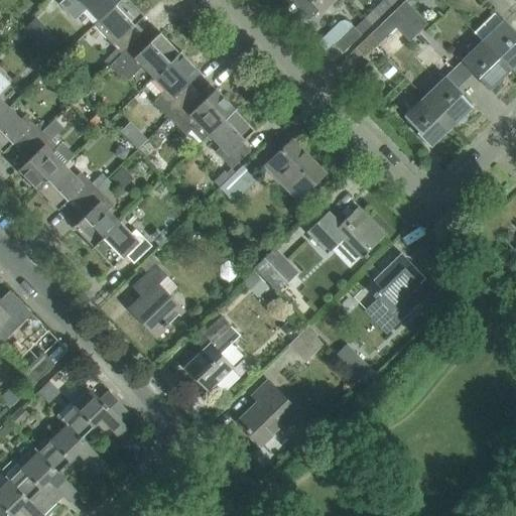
[(62,0),(58,4),(75,20),(90,6),(102,19),(121,0),(62,0)]
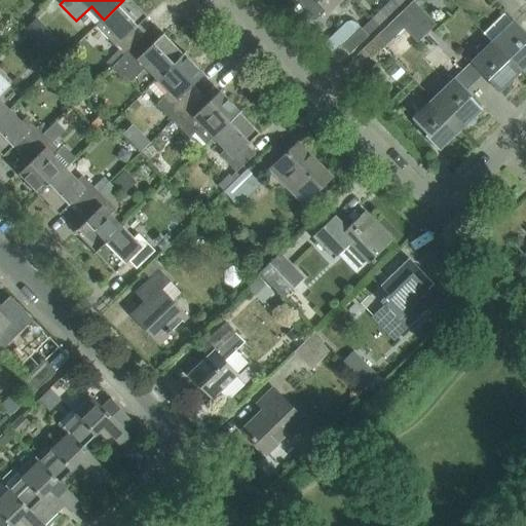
[(98,26),(125,54),(143,38),(142,37),(147,33),(146,32),(145,33),(137,26),(147,16),(130,0),(123,0),(104,20),(98,26)]
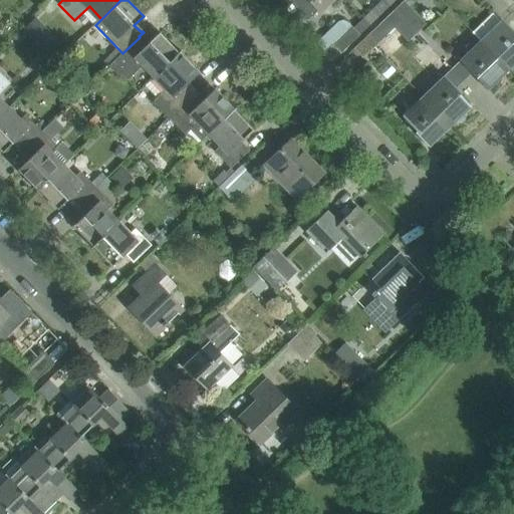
[(320,12),(333,0),(287,0),(307,21),(318,10),(320,12)]
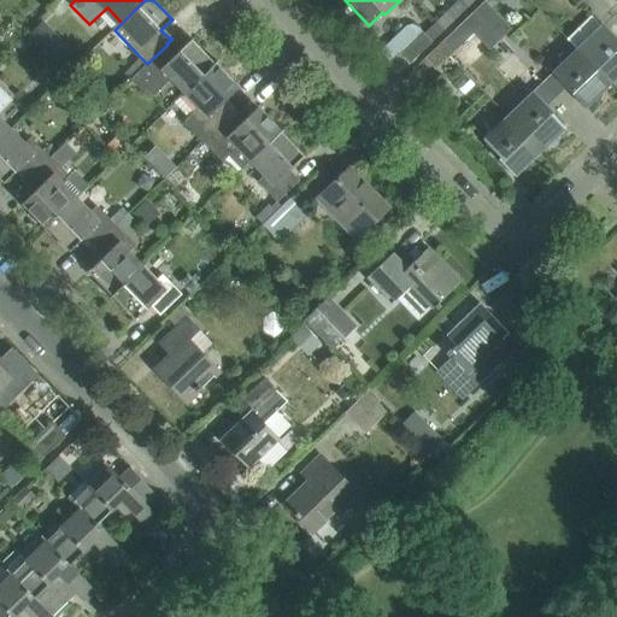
[(465,10),(458,1),(446,13),(453,21),(465,10)]
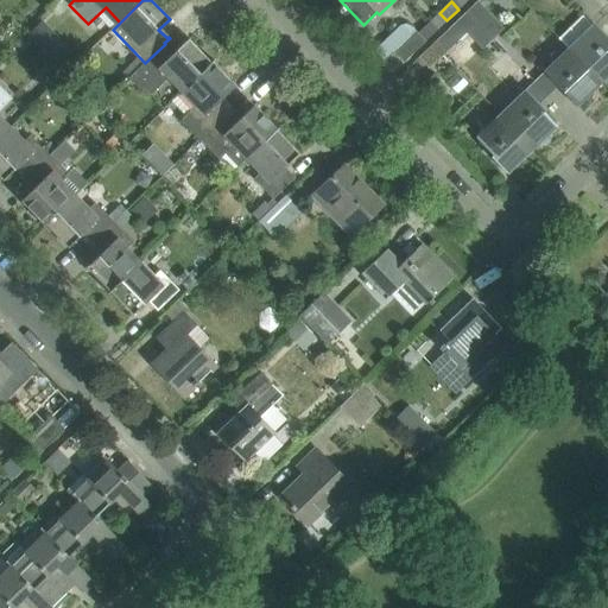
[(477,1),(467,11),(493,38),(502,29),(477,1)]
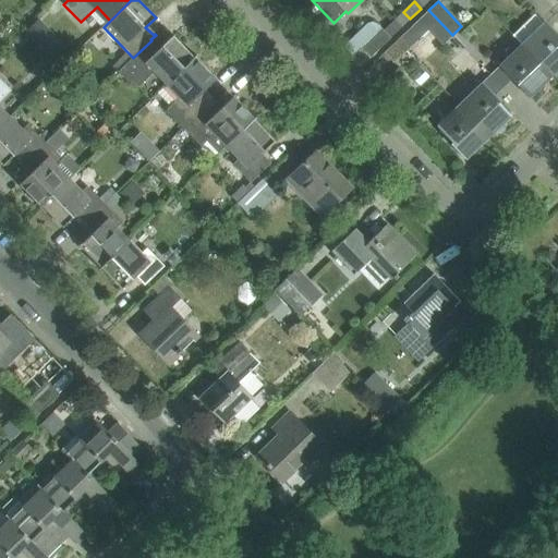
[(428,10),(405,33),(415,43),(427,31),(441,45),(452,35),(428,10)]
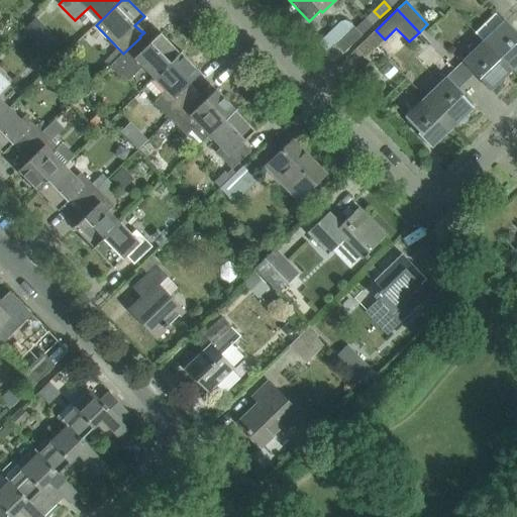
[(337,41),(334,44),(342,54),(372,25),(365,18),(354,28),(352,26),(345,33),(336,25),(328,32),(337,41)]
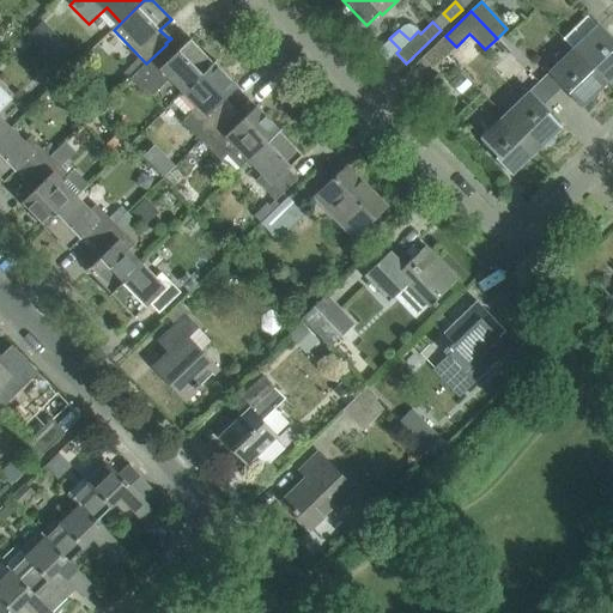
[(612,42),(598,25),(574,48),(606,83),(612,76),(612,42)]
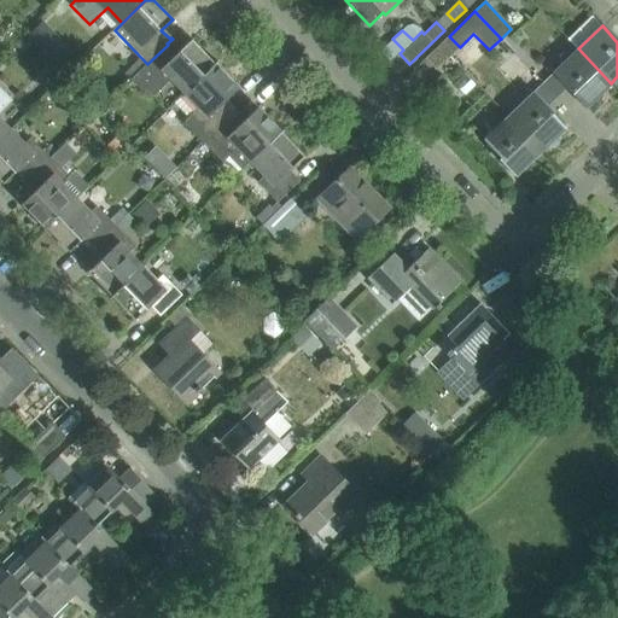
[(24,35),(13,45),(23,56),(34,45),(24,35)]
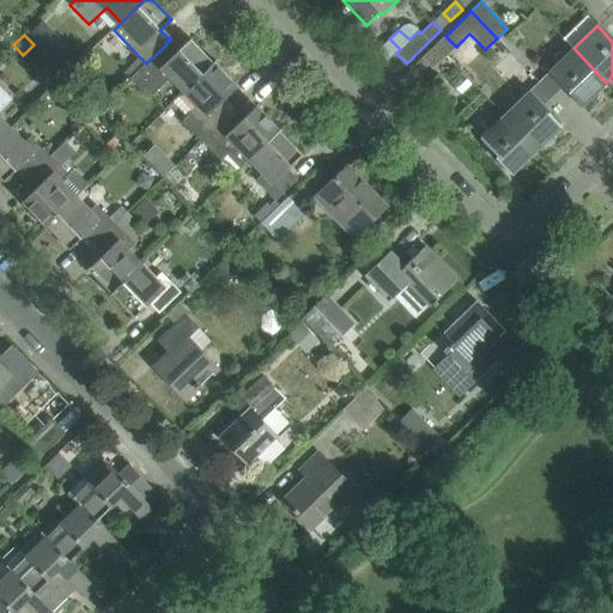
[(445,36),(422,59),(432,70),(456,47),(445,36)]
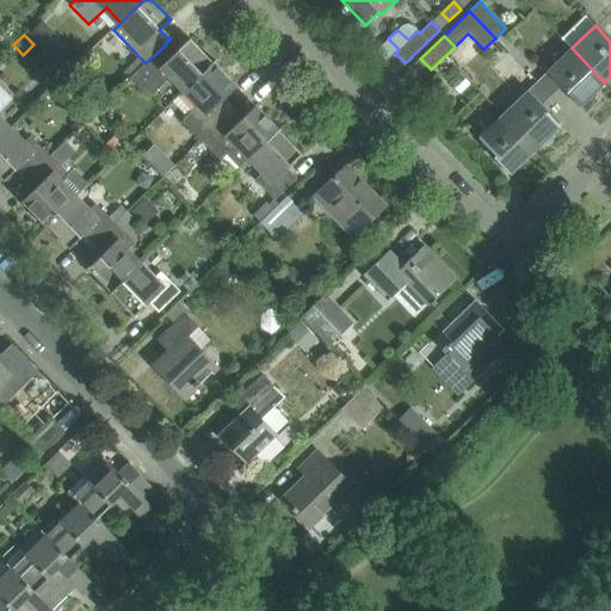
[(170,75),(184,91),(213,63),(190,38),(174,53),(166,44),(146,63),(130,80),(140,90),(141,87),(149,96),(170,75)]
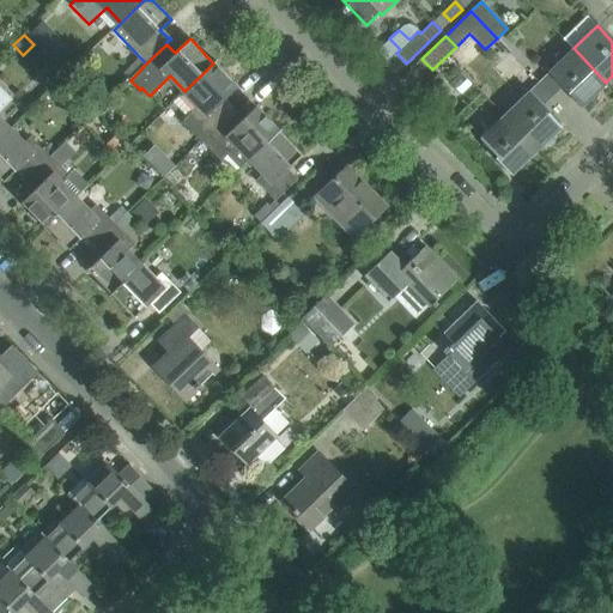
[(606,83),(574,48),(548,72),(582,107),(606,83)]
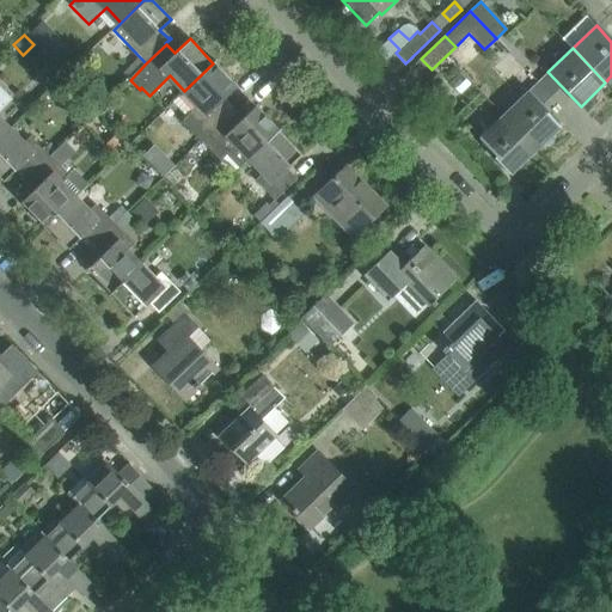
[(212,133),(232,112),(221,102),(236,87),(213,63),(184,91),(197,104),(181,121),(201,142),(212,133)]
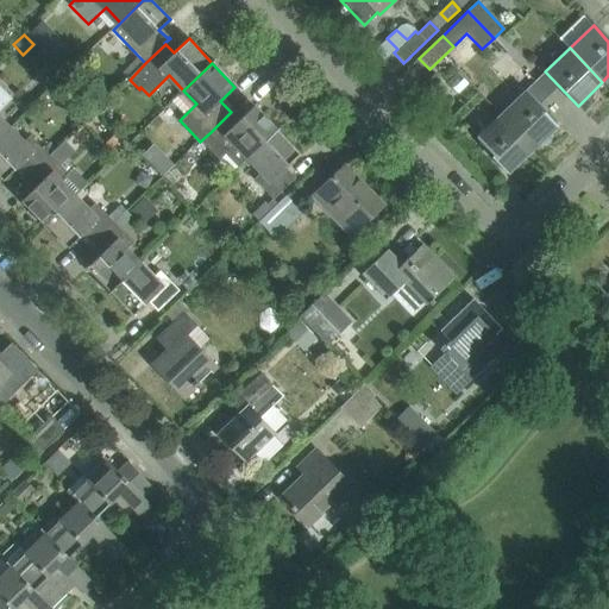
[(0,86),(0,138),(11,129),(0,117),(0,110),(12,99),(0,86)]
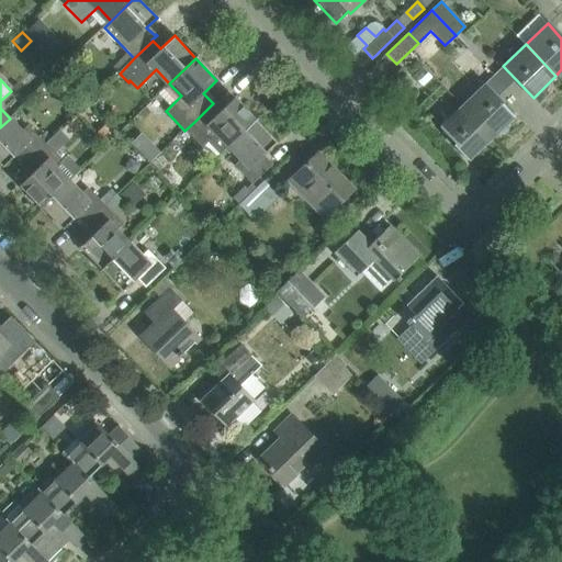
[(514,116),(484,85),(462,105),(493,136),(514,116)]
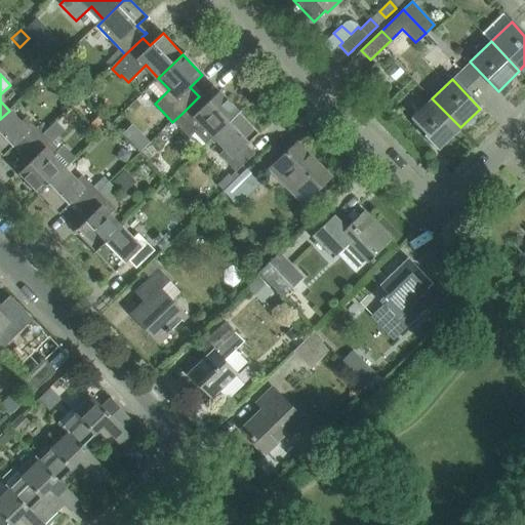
[(212,135),(214,136),(239,113),(218,91),(206,104),(199,96),(182,114),(172,122),(188,137),(193,132),(204,144),(212,135)]
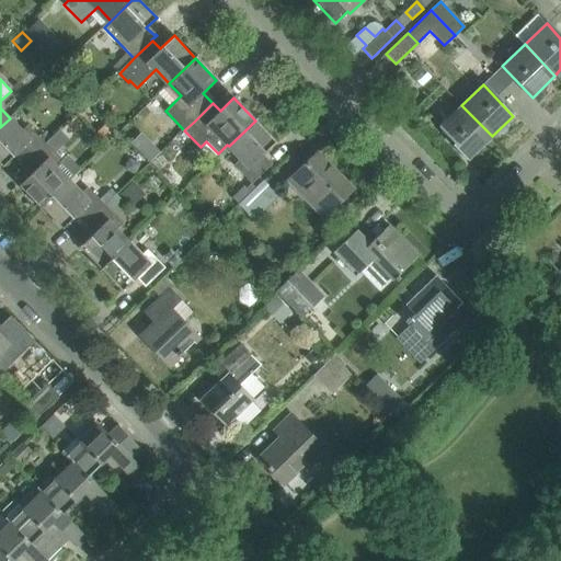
[(469,159),(492,136),(461,105),(438,127),(469,159)]
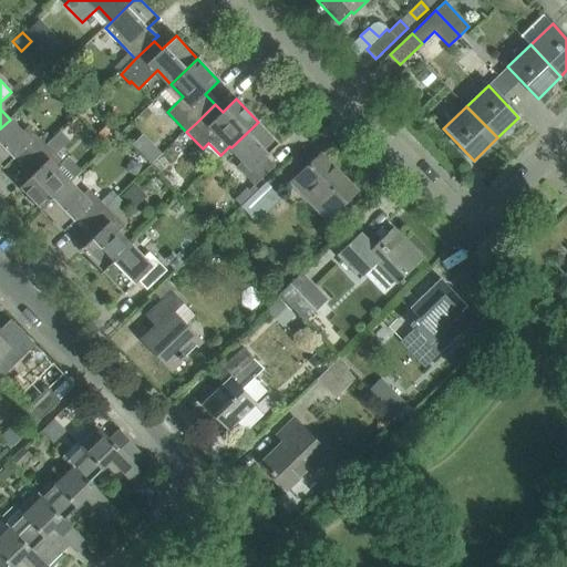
[(17,155),(27,165),(47,145),(28,126),(22,132),(10,120),(0,129),(0,165),(2,168),(17,155)]
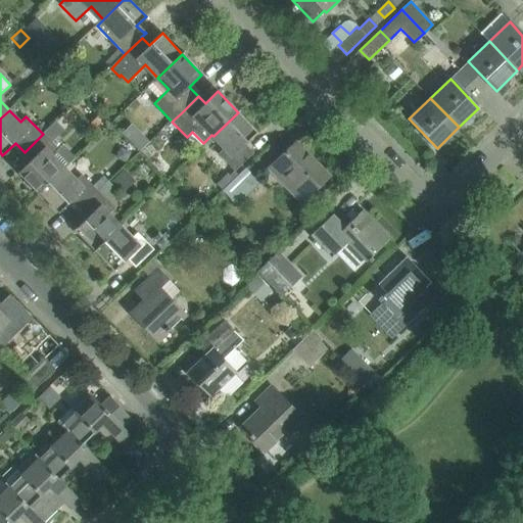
[(257,132),(238,112),(214,136),(224,147),(219,153),(235,170),(252,152),(244,144),(257,132)]
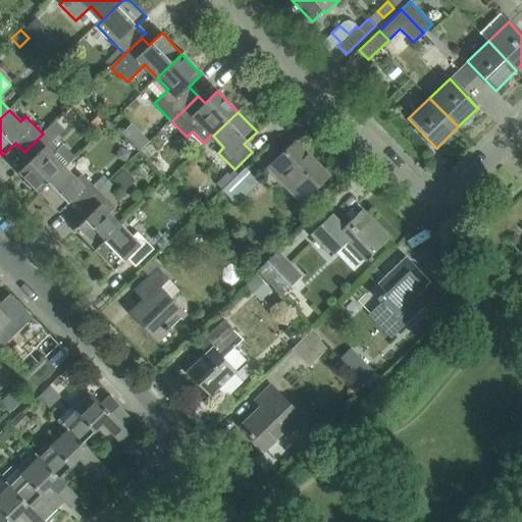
[(43,134),(24,152),(31,159),(18,171),(39,193),(64,167),(74,158),(61,145),(57,149),(43,134)]
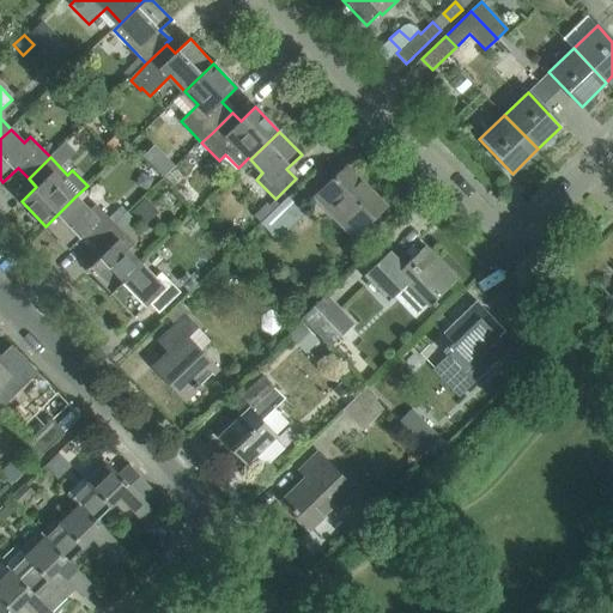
[(353,236),(384,206),(346,167),(315,196),(353,236)]
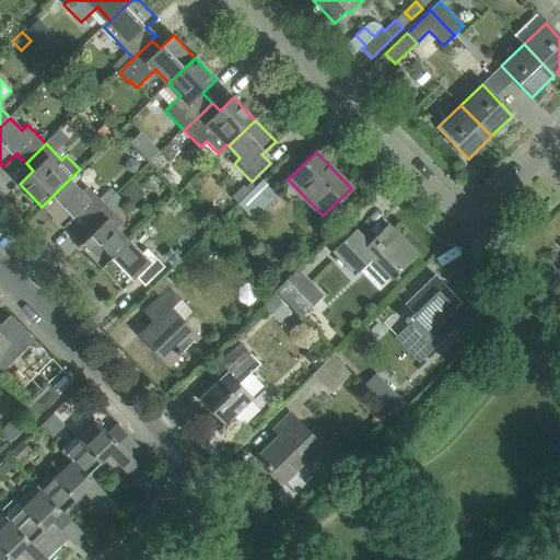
[(82,193),(69,179),(42,207),(62,229),(76,216),(85,225),(116,196),(109,189),(100,199),(88,187),(82,193)]
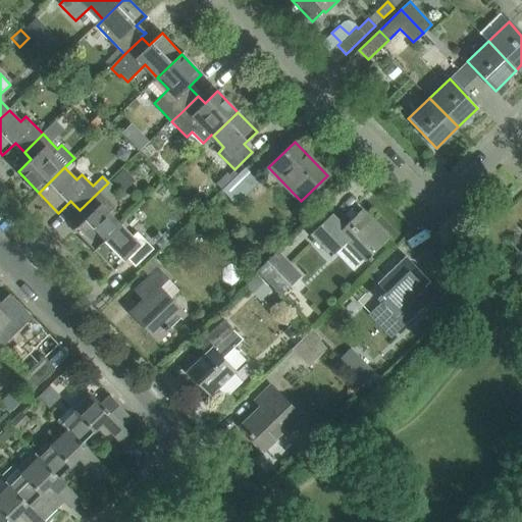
[(258,180),(245,167),(232,179),(221,190),(235,203),(258,180)]
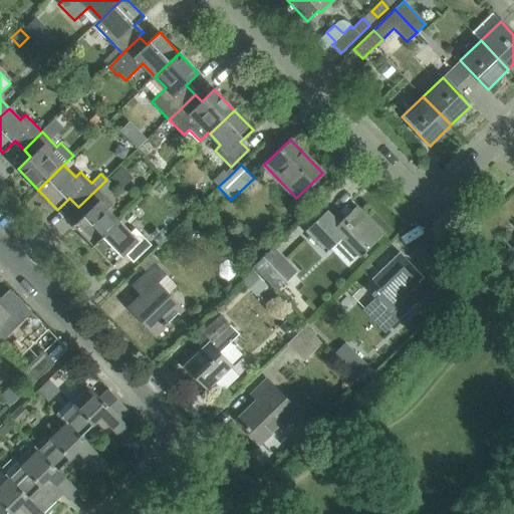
[(120,166),(113,173),(122,183),(131,176),(120,166)]
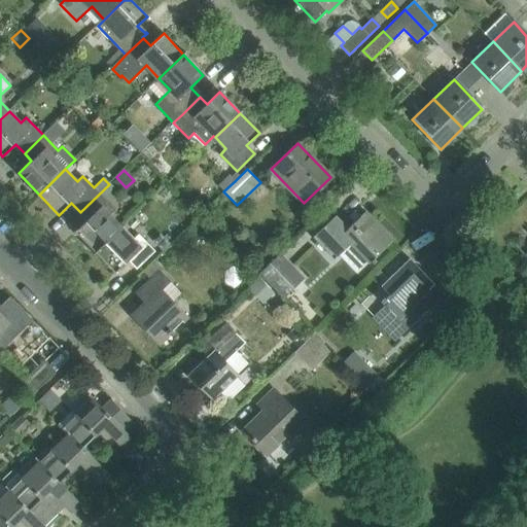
[(229,174),(217,184),(223,191),(235,181),(231,177),(229,174)]
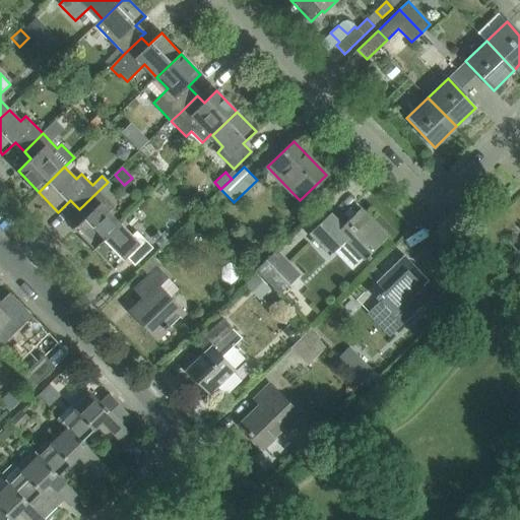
[(74,229),(93,249),(119,224),(108,212),(113,206),(103,196),(113,186),(108,182),(79,209),(86,216),(74,229)]
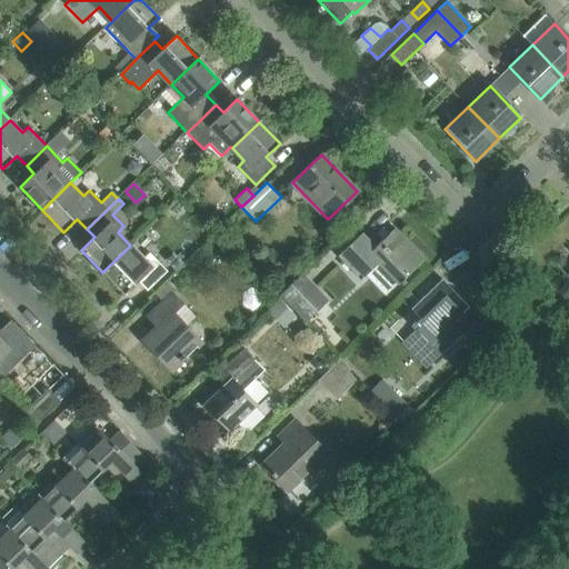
[(375,248),(361,233),(338,256),(360,279),(378,262),(401,287),(406,281),(403,279),(423,260),(393,229),(375,248)]
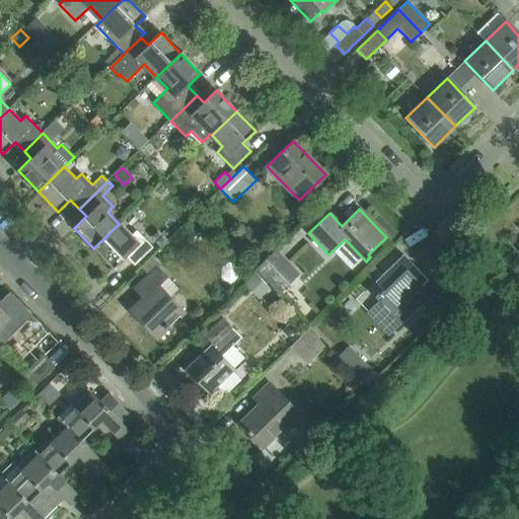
[(131,236),(119,224),(93,248),(114,269),(126,256),(134,266),(152,247),(136,230),(131,236)]
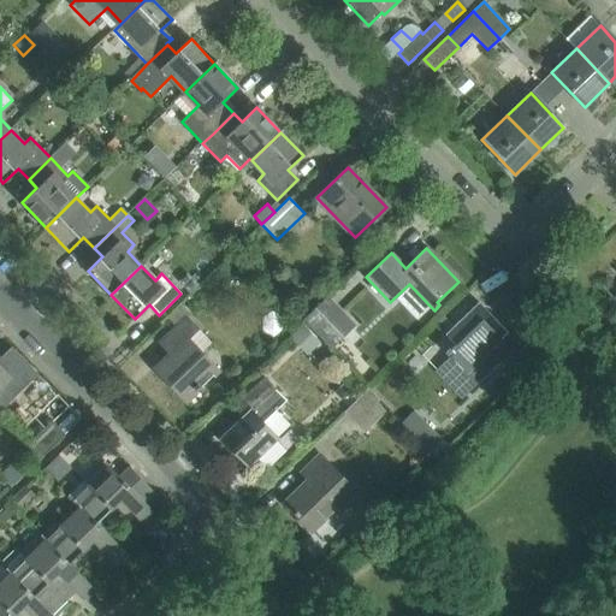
[(602,286),(609,295),(615,302),(615,300),(602,286)]
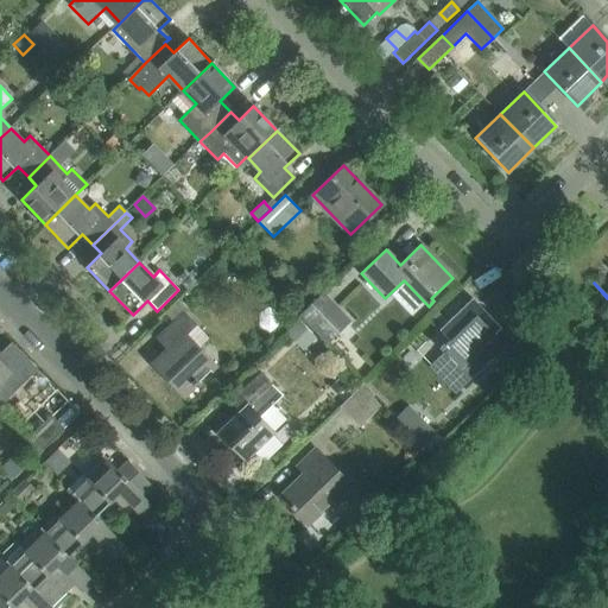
[(322,293),(298,316),(325,344),(348,322),(322,293)]
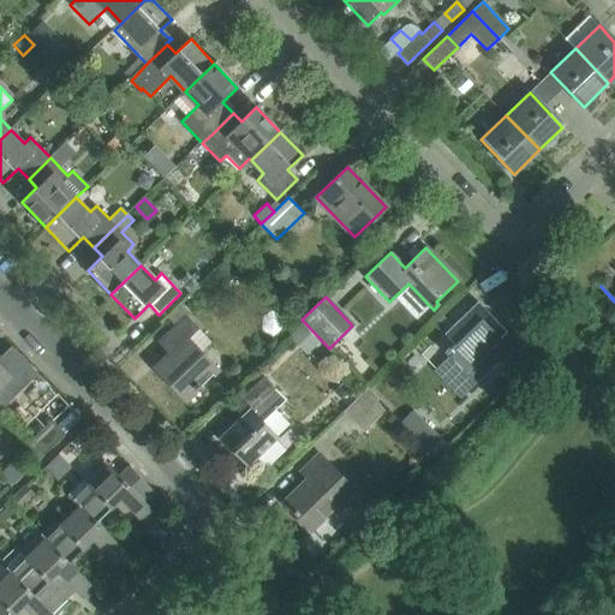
[(477,383),(489,372),(518,344),(507,332),(500,339),(482,320),(489,314),(478,302),(445,334),(454,344),(445,353),(453,363),(455,360),(477,383)]
